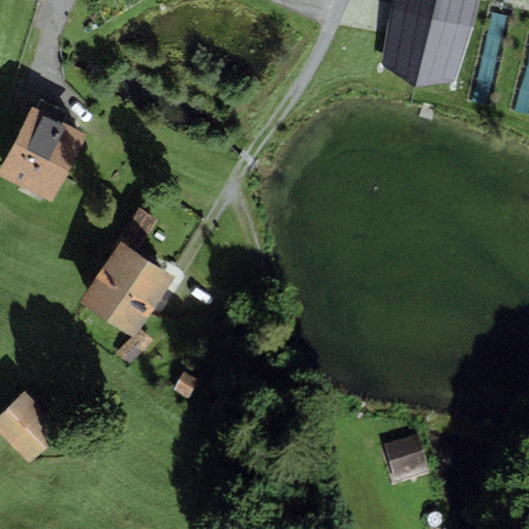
[(392,0),(390,9),(385,55),(418,73),(449,70),(466,23),(471,0),(392,0)]
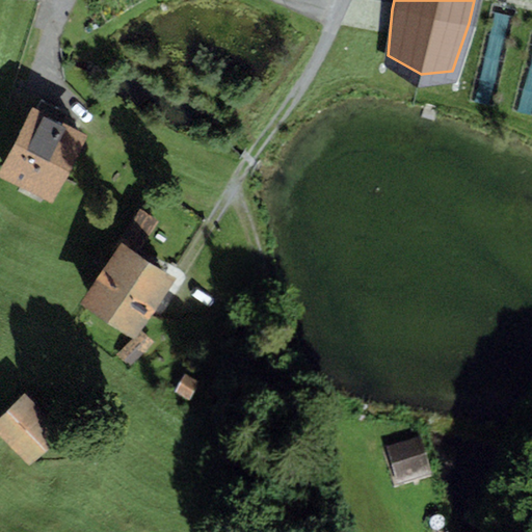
[(36,110),(32,108),(0,168),(0,177),(53,206),(90,136),(64,122),(68,114),(42,100),(36,110)]
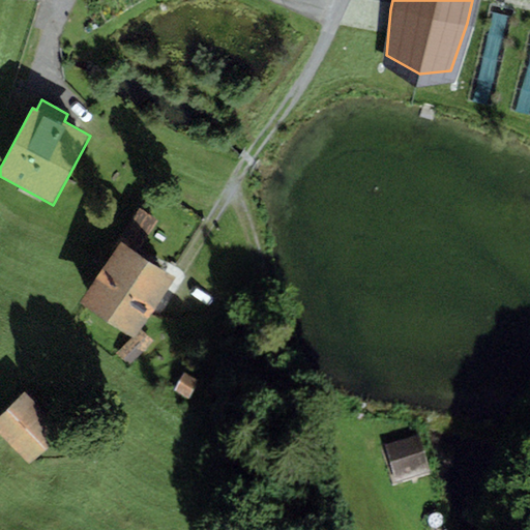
[(117,240),(119,242),(79,303),(133,339),(174,277),(136,253),(157,221),(139,208),(117,240)]
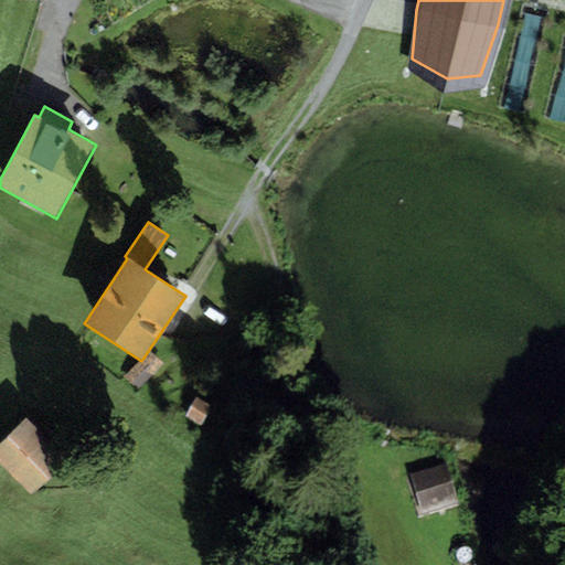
[(163,365),(151,352),(141,361),(125,377),(138,391),(163,365)]
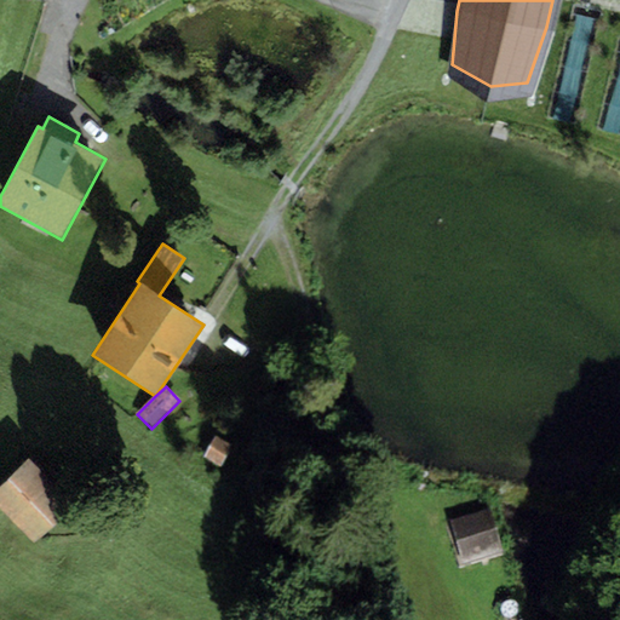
[(233,449),(216,440),(202,460),(219,470),(233,449)]
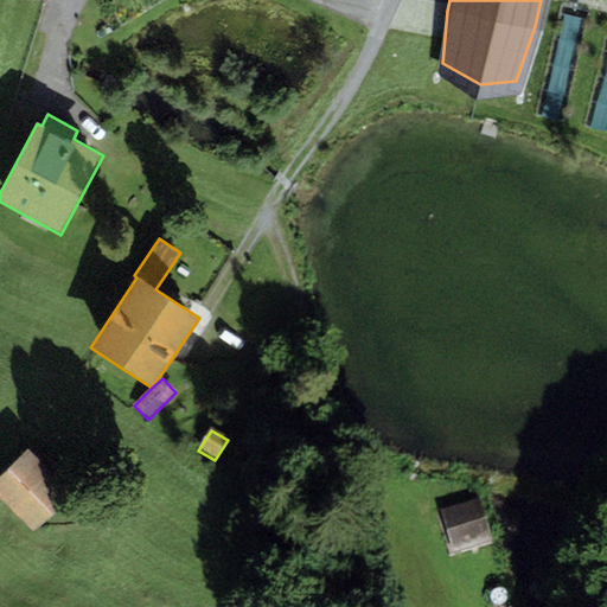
[(27,449),(0,474),(0,499),(32,532),(71,496),(27,449)]
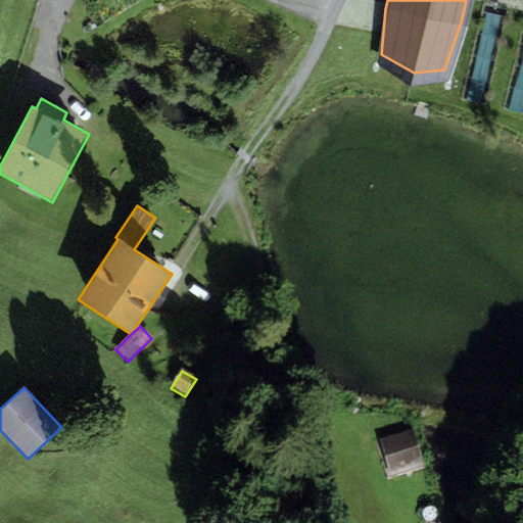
[(414,433),(379,443),(389,479),(424,469),(414,433)]
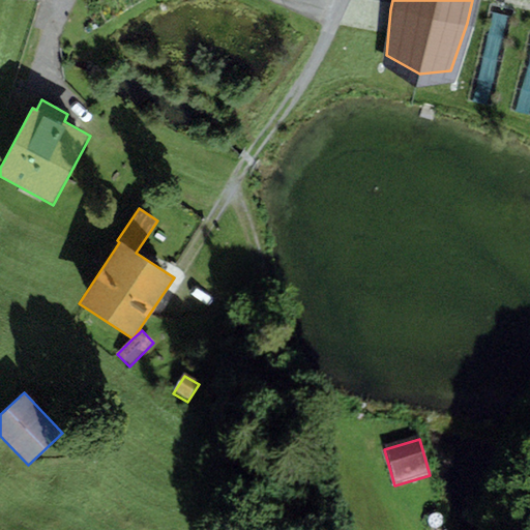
All buildings are outlined.
